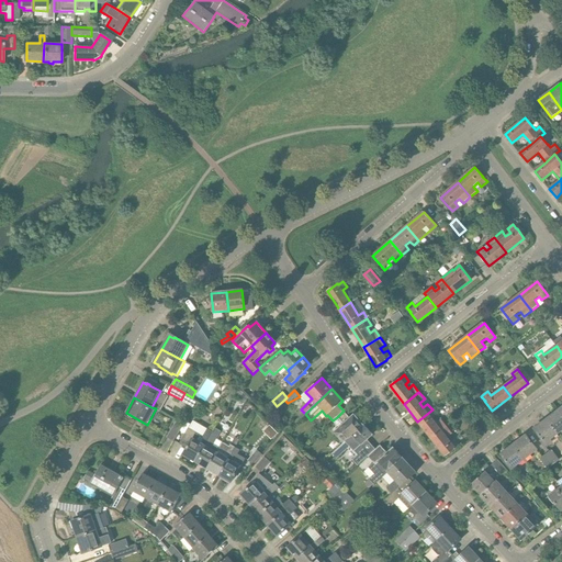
[(431,439),(447,427),(441,419),(436,424),(433,419),(437,415),(433,409),(417,422),(431,439)]
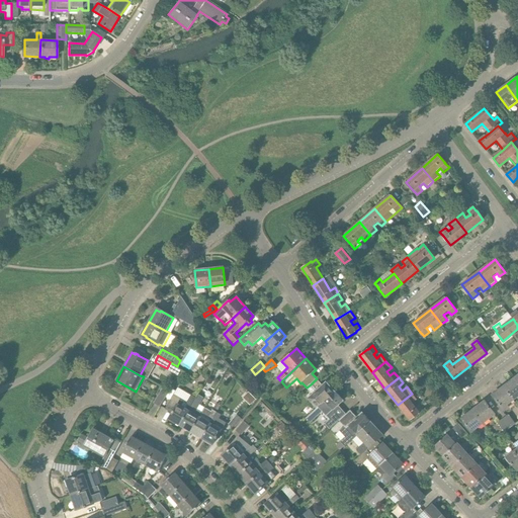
[(307,418),(307,419),(335,392),(326,382),(323,385),(317,378),(311,384),(316,391),(308,398),(317,409),(307,418)]
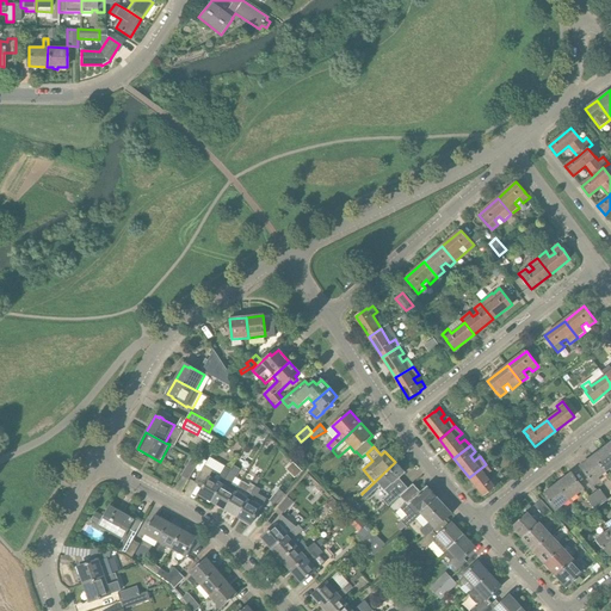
[(608,471),(610,469),(610,450),(608,446),(596,456),(608,471)]
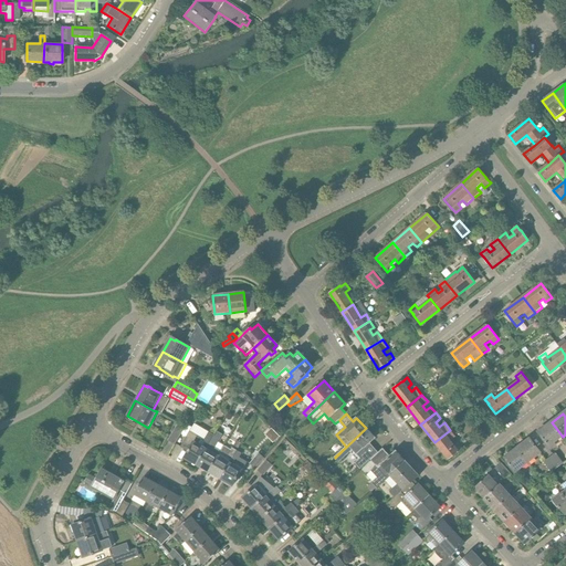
[(538,432),(546,442),(543,444),(548,451),(557,444),(555,442),(563,437),(552,422),(538,432)]
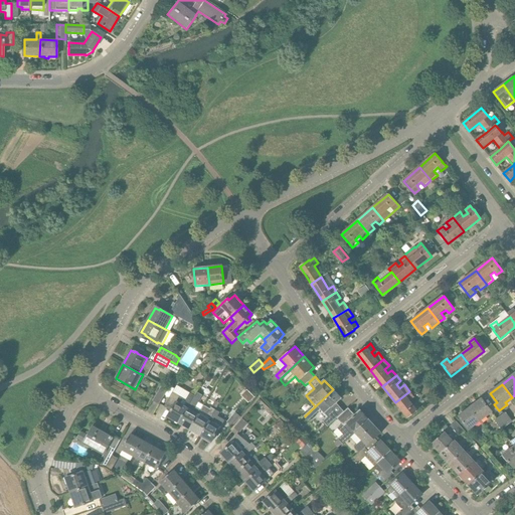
[(153,401),(159,405),(169,388),(162,385),(153,401)]
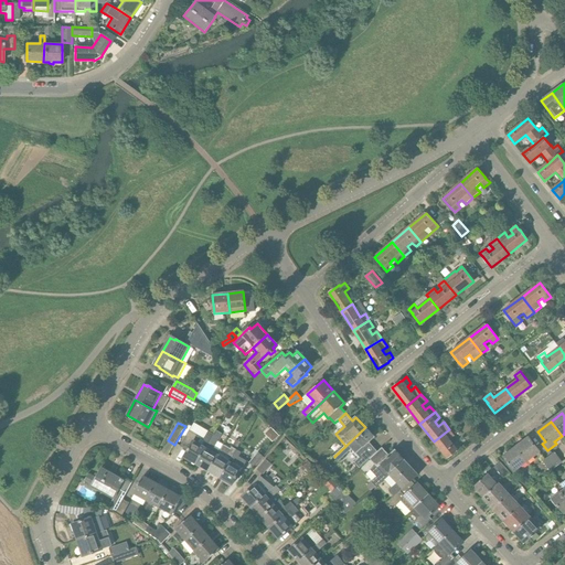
[(377,452),(369,443),(375,437),(366,427),(365,427),(334,457),(339,461),(352,449),(356,454),(360,457),(354,462),(360,468),(370,459),(372,457),(377,452)]
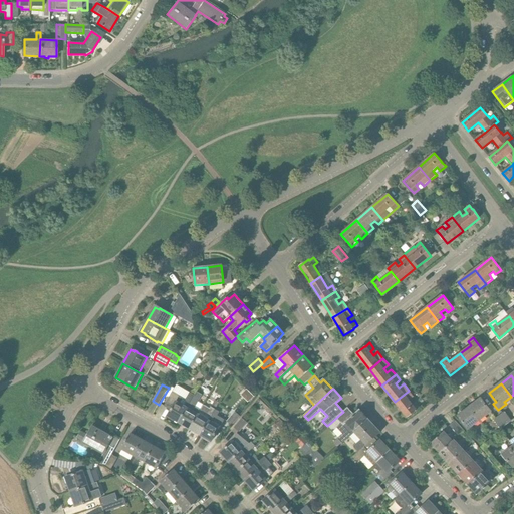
[(421,408),(416,402),(413,405),(410,401),(414,397),(409,391),(395,402),(408,418),(417,411),(421,408)]
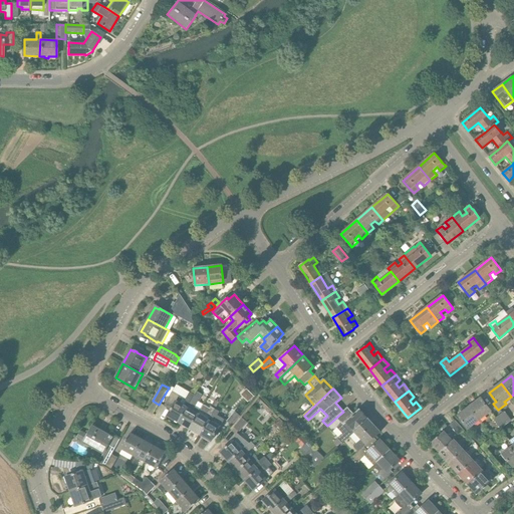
[(168,416),(179,423),(195,395),(190,392),(186,399),(181,396),(181,397),(173,392),(164,407),(171,411),(168,416)]
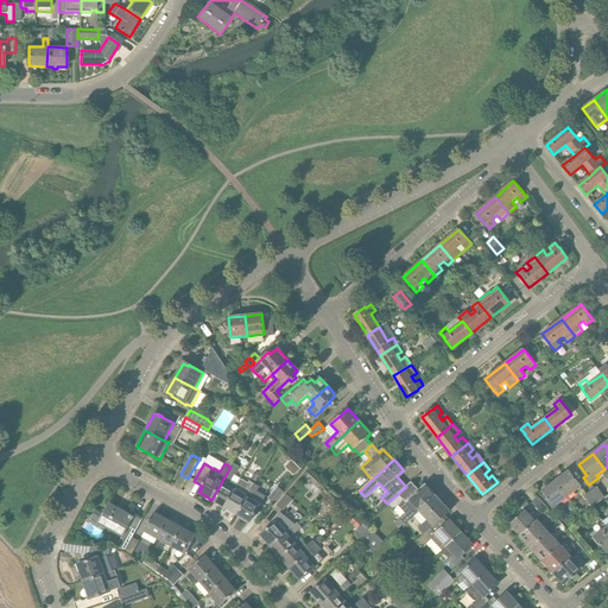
[(225,507),(235,489),(236,486),(230,482),(239,467),(233,463),(230,467),(211,500),(225,507)]
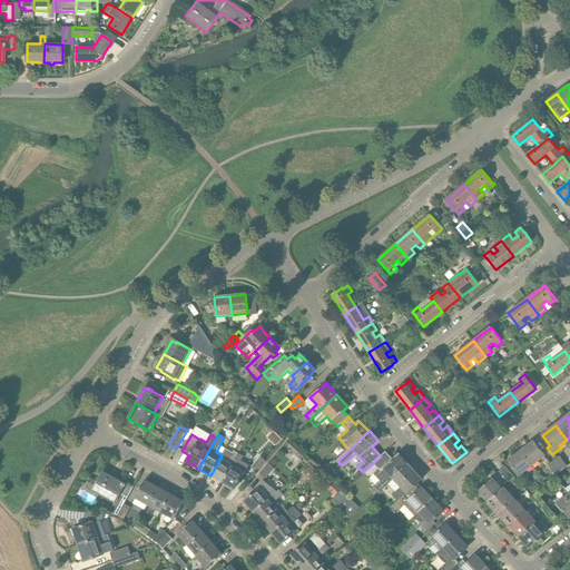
[(532,467),(544,457),(533,442),(521,451),(532,467)]
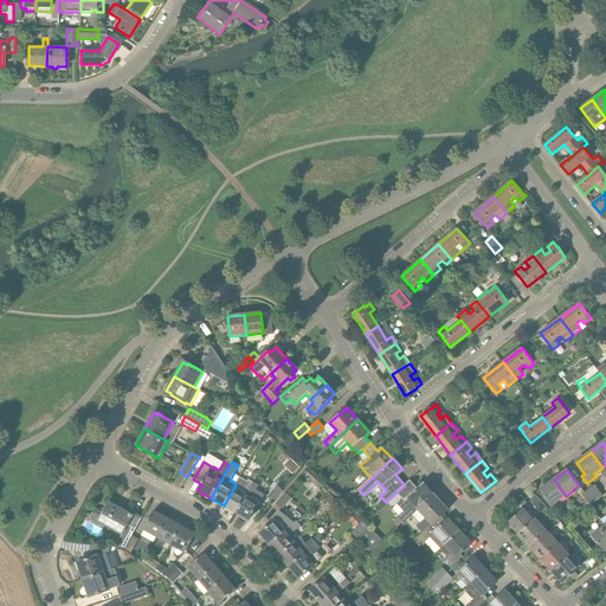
[(224,505),(236,513),(255,482),(257,478),(251,475),(249,479),(249,478),(244,485),(240,491),(234,488),(224,505)]
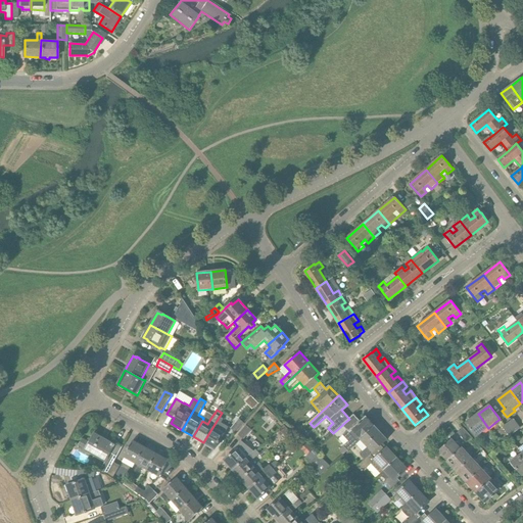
[(477,437),(488,428),(478,414),(466,423),(477,437)]
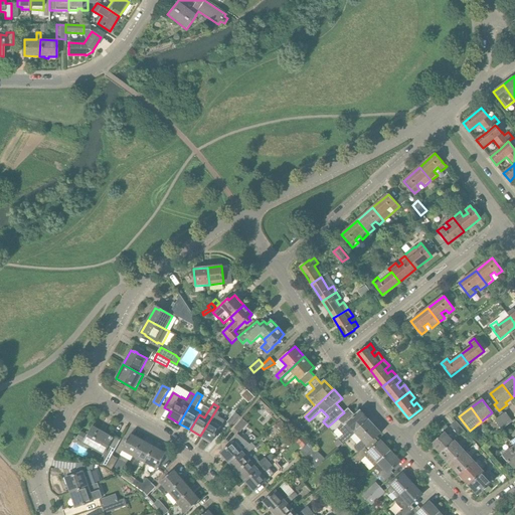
[(361,410),(355,415),(348,408),(344,412),(339,416),(337,418),(342,423),(337,427),(343,435),(338,439),(338,440),(334,444),(338,448),(354,433),(369,419),(361,410)]
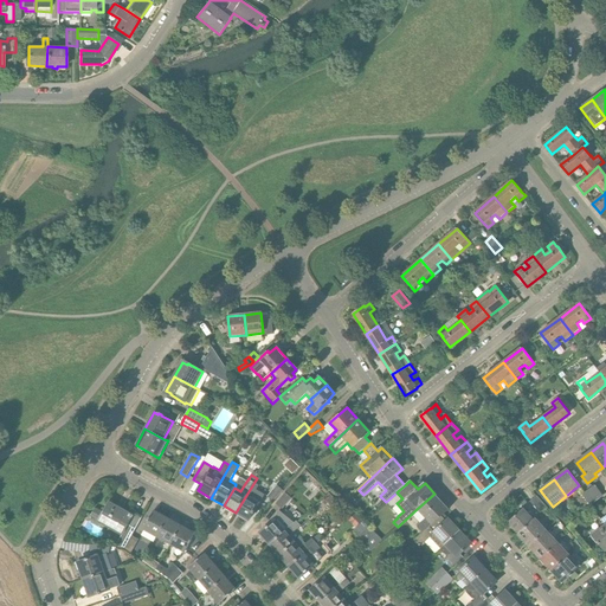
[(249,521),(259,503),(262,501),(253,495),(255,492),(255,494),(259,485),(255,482),(236,513),(249,521)]
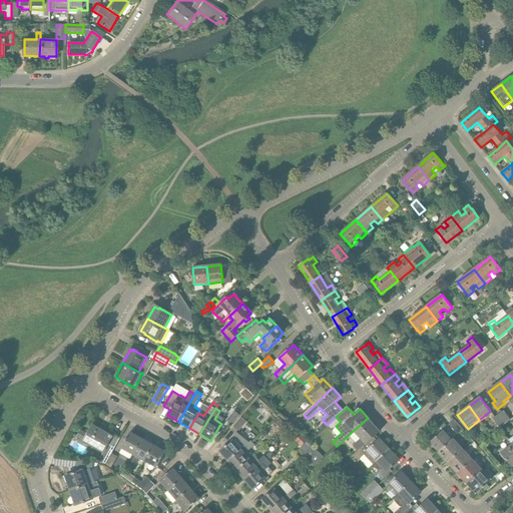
[(226,420),(231,425),(239,416),(234,411),(226,420)]
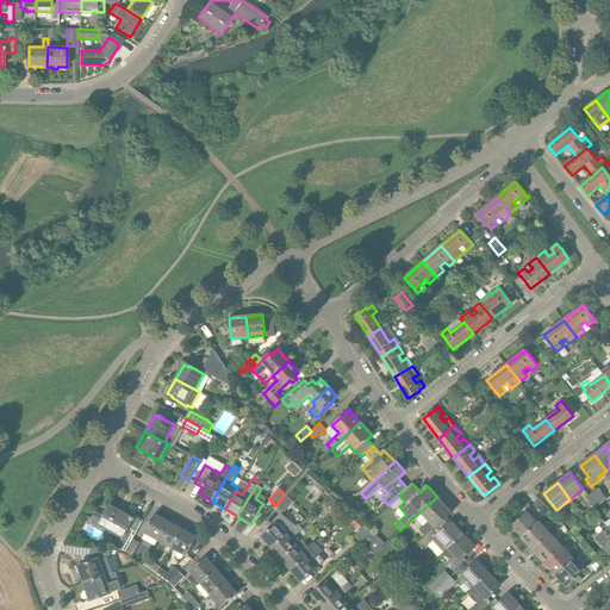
[(601,505),(608,499),(599,489),(592,493),(601,505)]
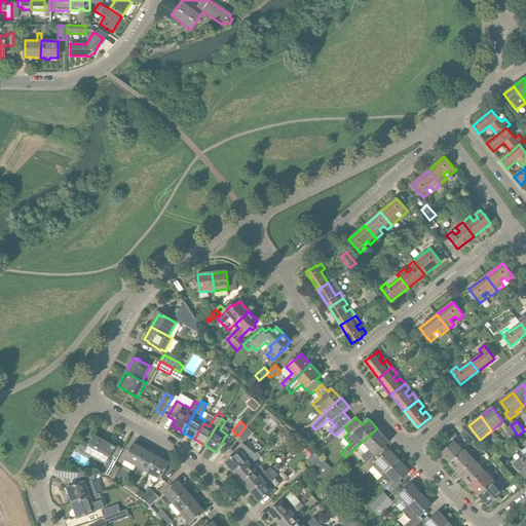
[(513,440),(518,436),(511,425),(504,429),(513,440)]
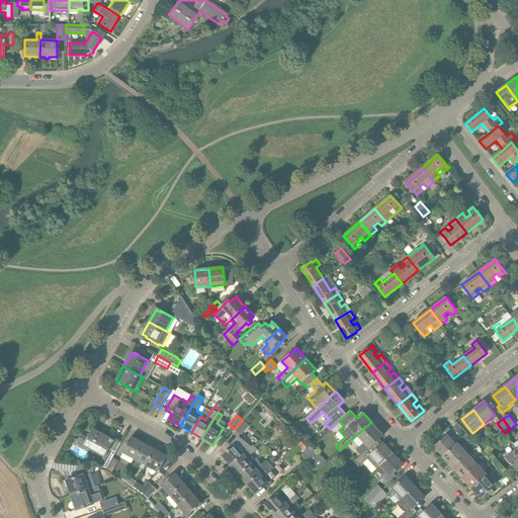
[(241,434),(243,432),(248,426),(244,422),(237,431),(241,434)]
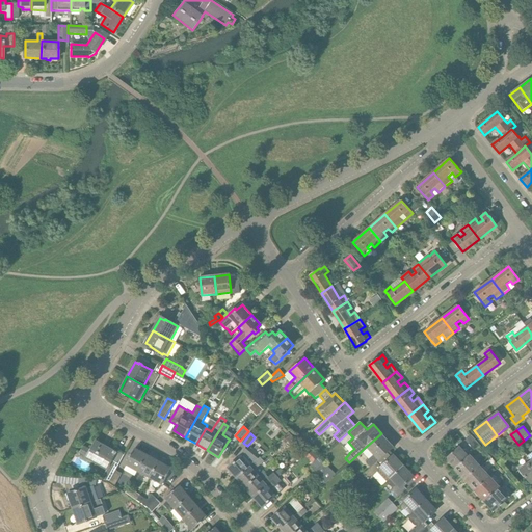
[(297,442),(289,433),(284,437),(292,447),(297,442)]
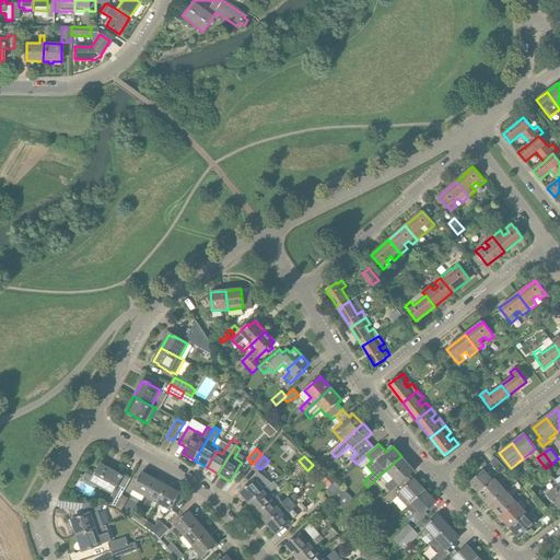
[(391,491),(401,483),(415,471),(401,456),(385,470),(394,479),(386,486),(391,491)]
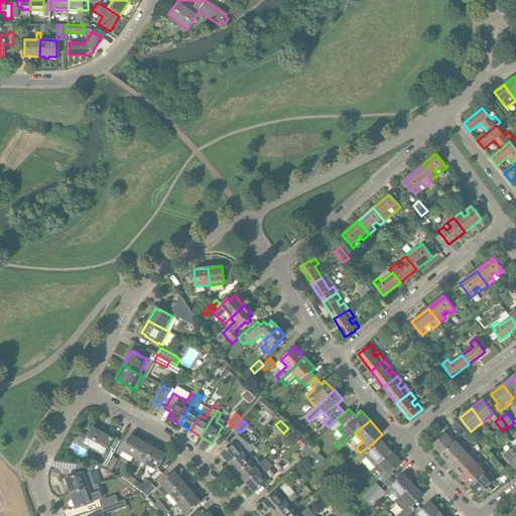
[(299,433),(304,428),(298,422),(293,427),(299,433)]
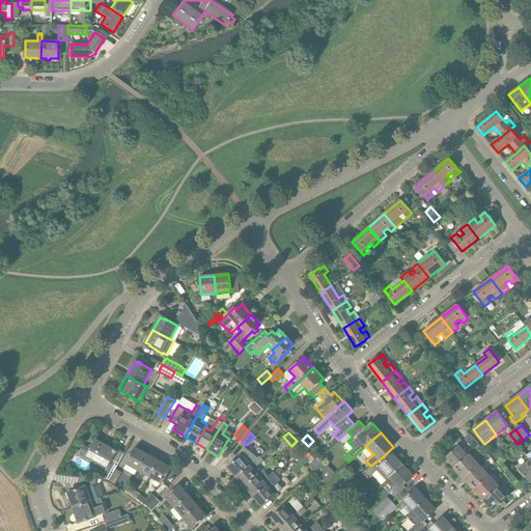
[(474,450),(479,445),(470,435),(465,440),(474,450)]
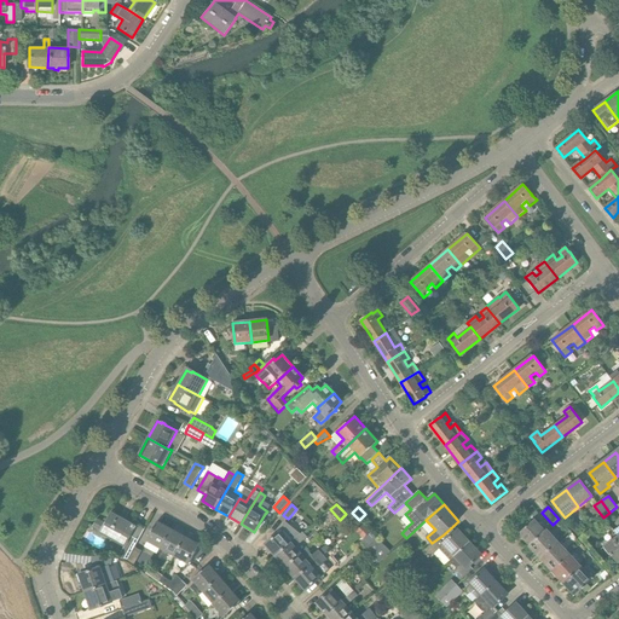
[(133,550),(136,548),(145,527),(137,524),(136,526),(133,525),(111,513),(102,532),(126,545),(126,547),(133,550)]
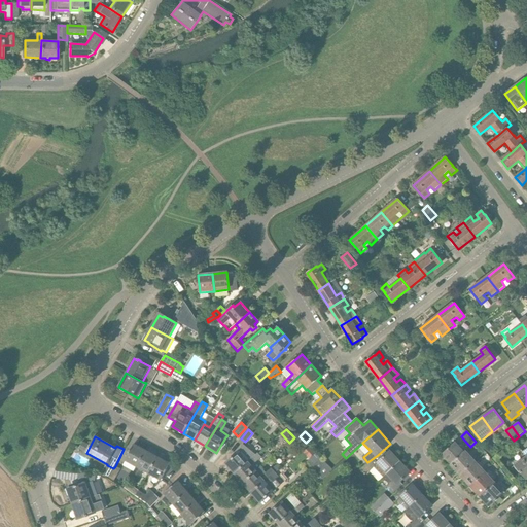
[(442,454),(451,464),(464,452),(455,442),(442,454)]
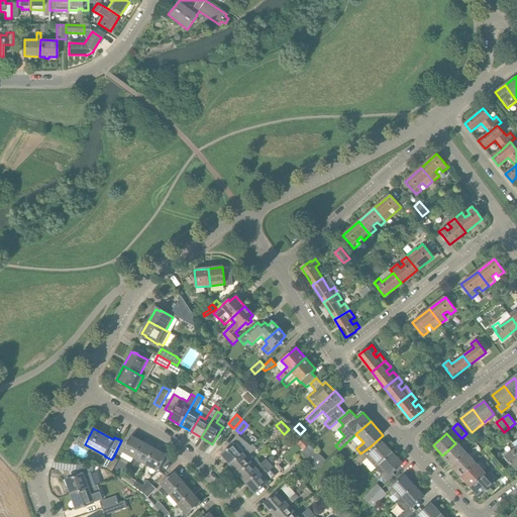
[(230,464),(251,446),(238,434),(233,440),(234,441),(231,444),(232,445),(221,454),(230,464)]
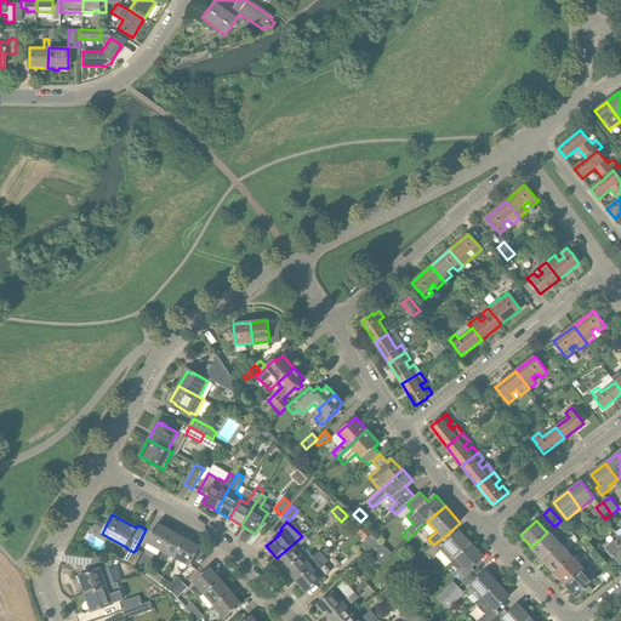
[(147,543),(161,551),(172,531),(158,523),(147,543)]
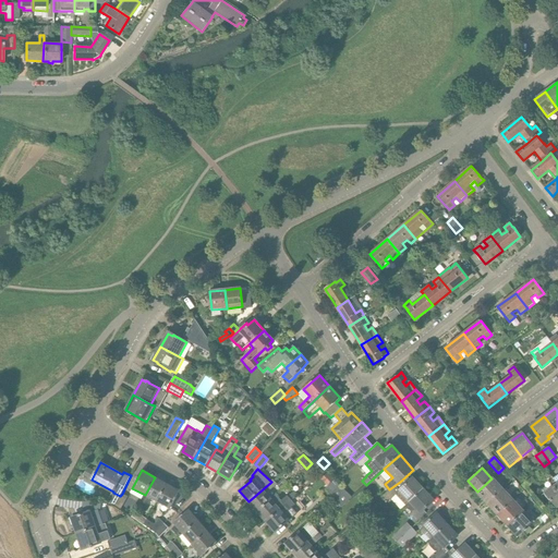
[(326,488),(330,494),(339,485),(335,481),(334,481),(326,472),(320,476),(323,480),(324,478),(329,485),(326,488)]
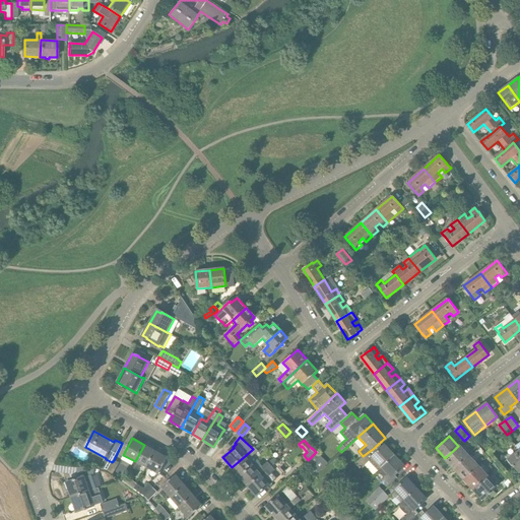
[(135,461),(146,468),(155,451),(144,445),(135,461)]
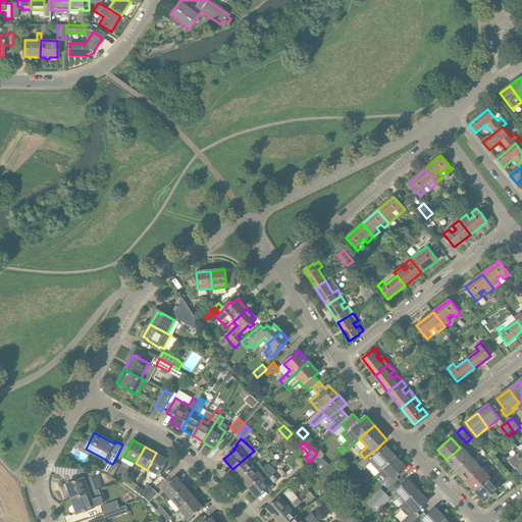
[(446,460),(456,471),(470,458),(460,447),(460,448),(447,460),(446,460)]
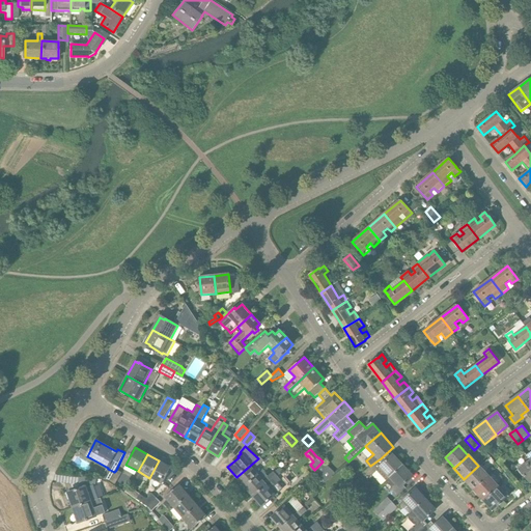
[(386,481),(387,480),(402,466),(392,455),(385,463),(381,458),(370,466),(364,472),(369,478),(376,471),(386,481)]
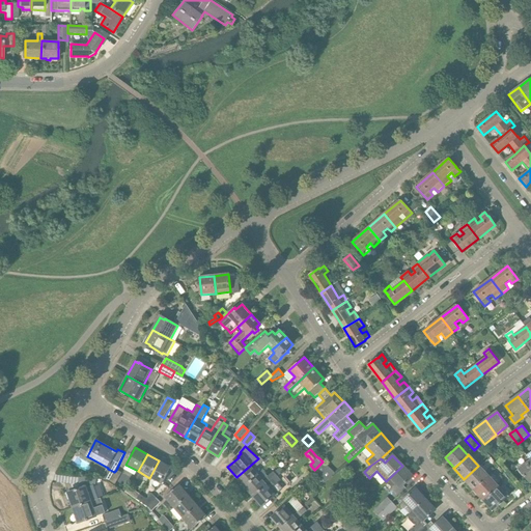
[(245,487),(258,475),(254,470),(257,466),(258,467),(263,460),(260,456),(258,458),(236,477),(245,487)]
